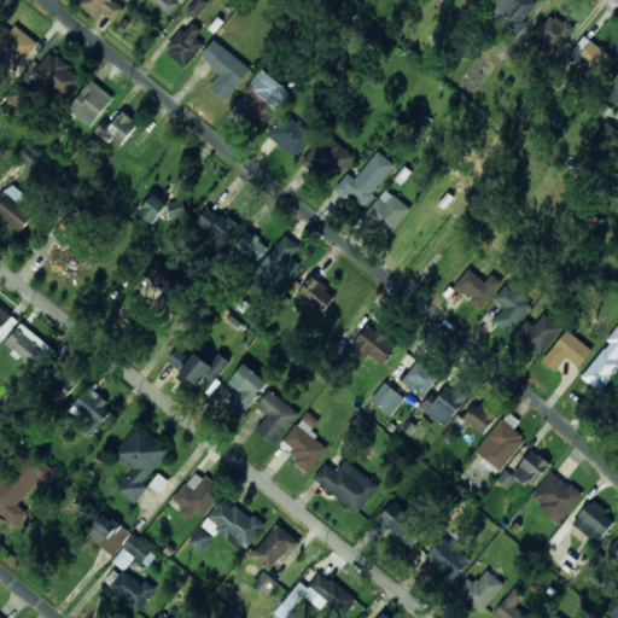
[(115,23),(127,9),(116,0),(79,0),(77,3),(97,19),(101,12),(115,23)]
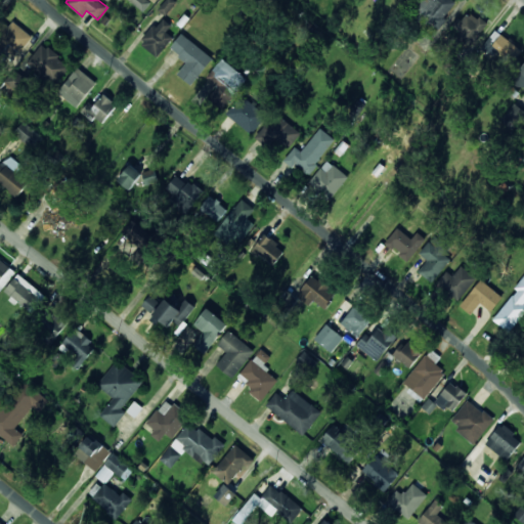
[(106,0),(110,1),(110,0),(126,0),(143,12),(151,1),(149,0),(106,0)]
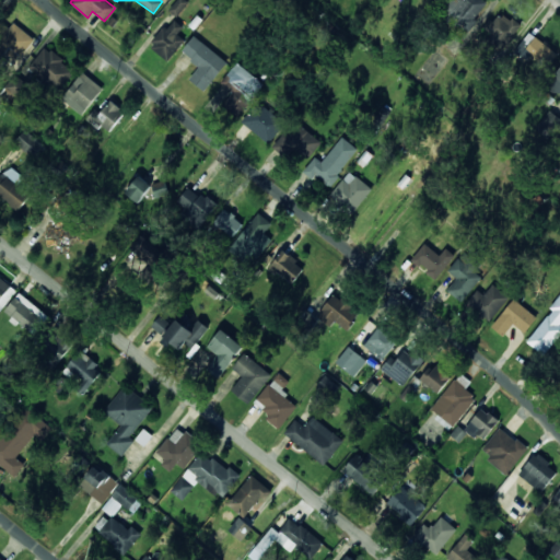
[(177,0),(170,11),(177,18),(189,2),(186,0),(177,0)]
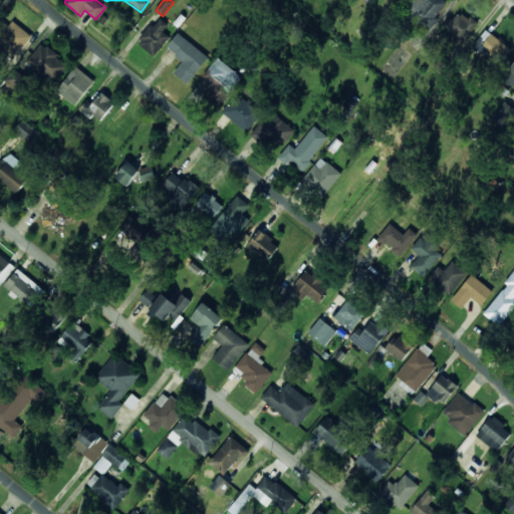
[(449,4),(444,0),(410,0),(404,8),(429,28),(449,4)]
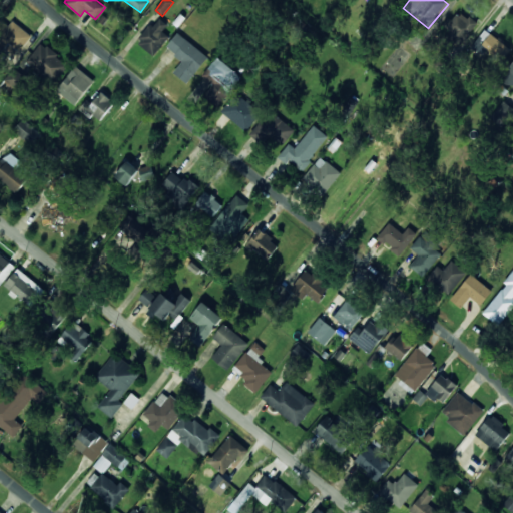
[(477,25),(456,10),(441,31),(462,46),(477,25)]
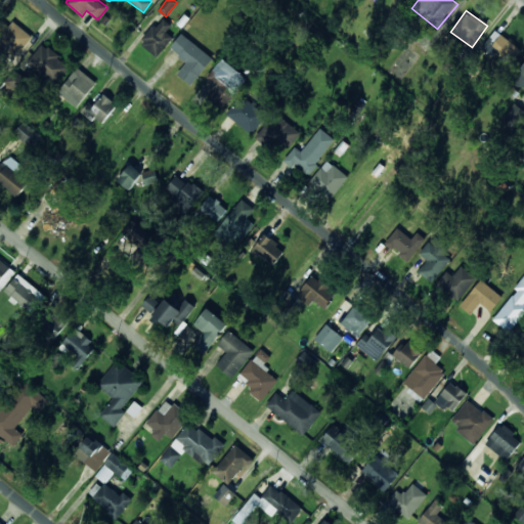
[(172,26),(164,19),(158,28),(155,26),(140,44),(158,57),(173,37),(167,33),(172,26)]
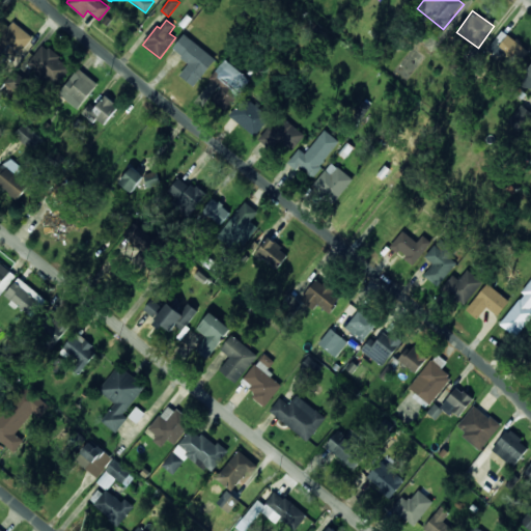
[(0,43),(17,58),(33,38),(15,22),(0,37),(0,43)]
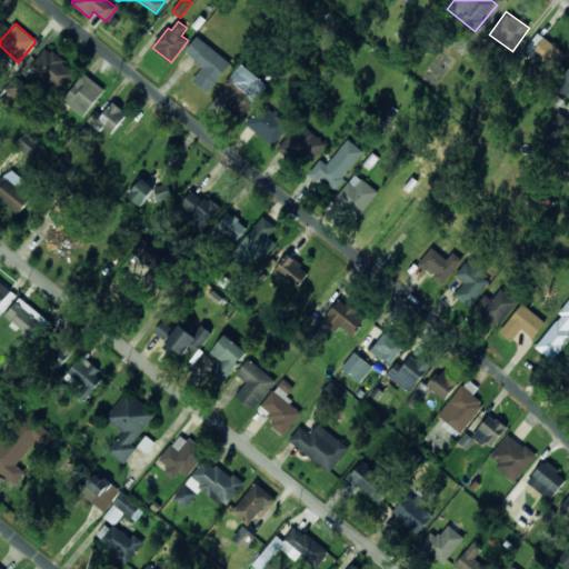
[(552,72),(566,52),(536,33),(523,55),(552,72)]
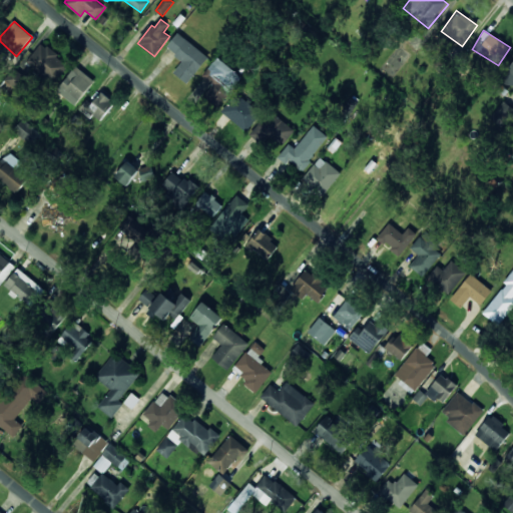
[(188,84),(208,56),(177,33),(166,48),(183,60),(173,74),(188,84)]
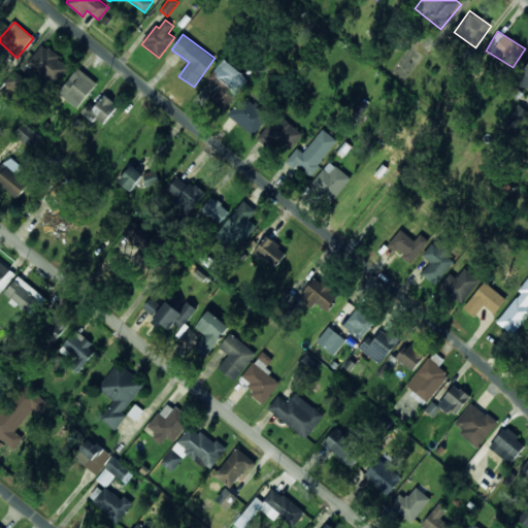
[(71,64),(41,44),(28,65),(58,85),(71,64)]
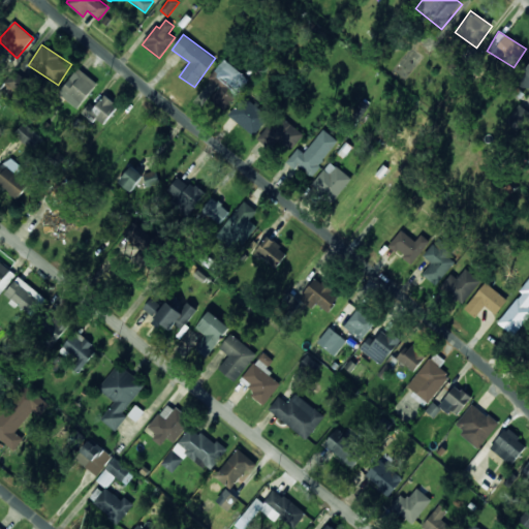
[(250,79),(224,59),(208,81),(218,88),(210,99),(226,111),(250,79)]
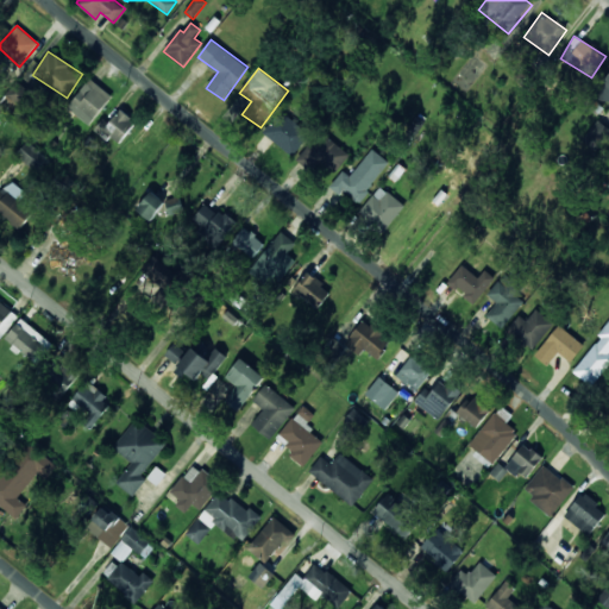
[(608,73),(595,94),(608,104),(608,73)]
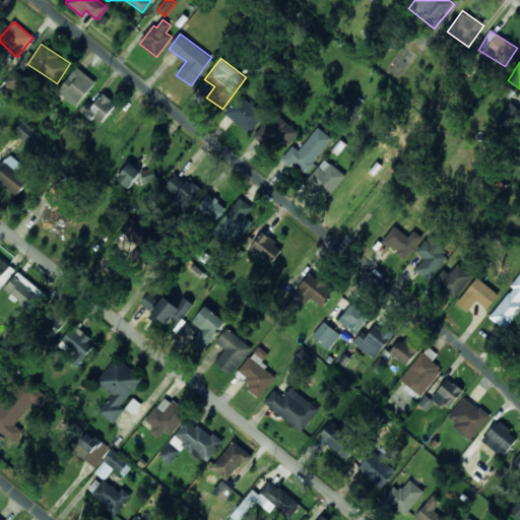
[(58,92),(76,107),(95,82),(77,67),(58,92)]
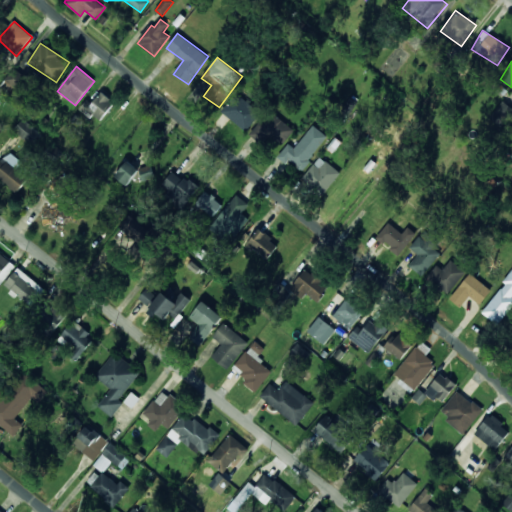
[(92,104),(86,100),(79,110),(91,118),(93,115),(102,121),(115,101),(100,92),(92,104)]
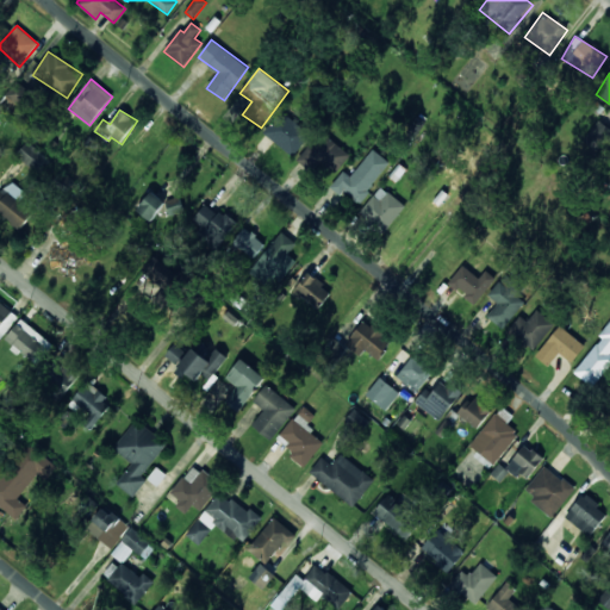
[(263,134),(293,156),(311,134),(281,111),(263,134)]
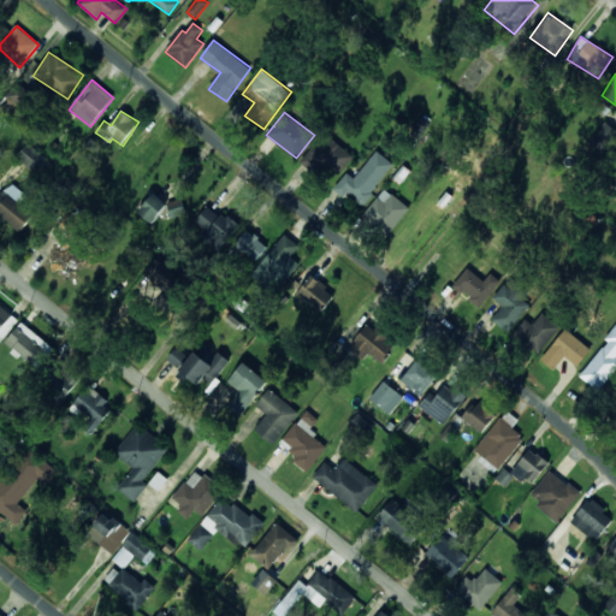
[(307,158),(336,179),(354,157),(324,134),(307,158)]
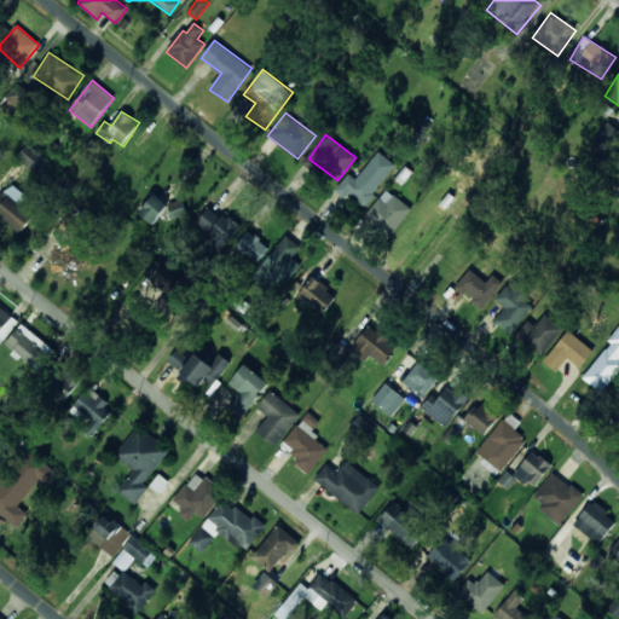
[(42,174),(50,158),(27,145),(18,161),(42,174)]
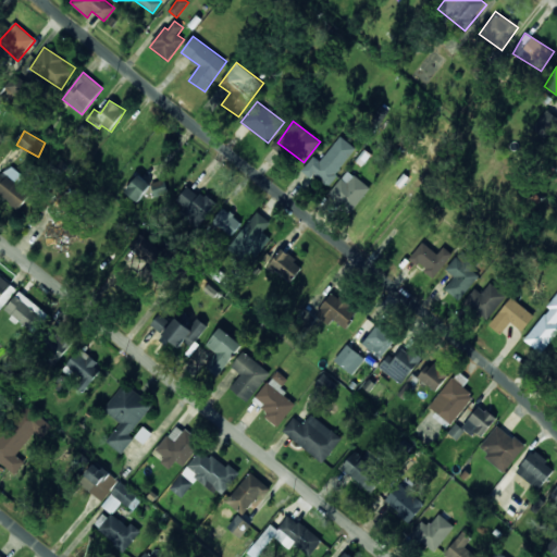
[(327,185),(357,149),(341,136),(320,161),(313,157),(301,171),(311,178),(313,174),(327,185)]
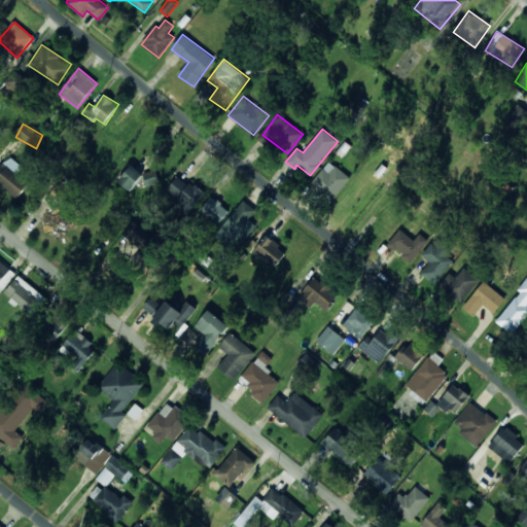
[(22,178),(28,171),(9,155),(0,166),(0,185),(15,199),(29,184),(22,178)]
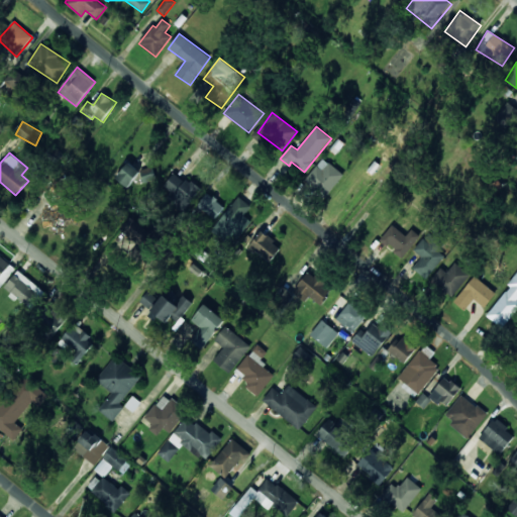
[(305,183),(327,198),(343,174),(321,159),(305,183)]
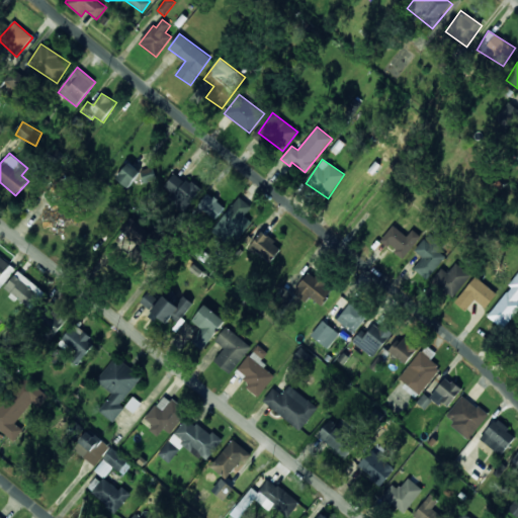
[(116,180),(131,188),(140,170),(126,163),(116,180)]
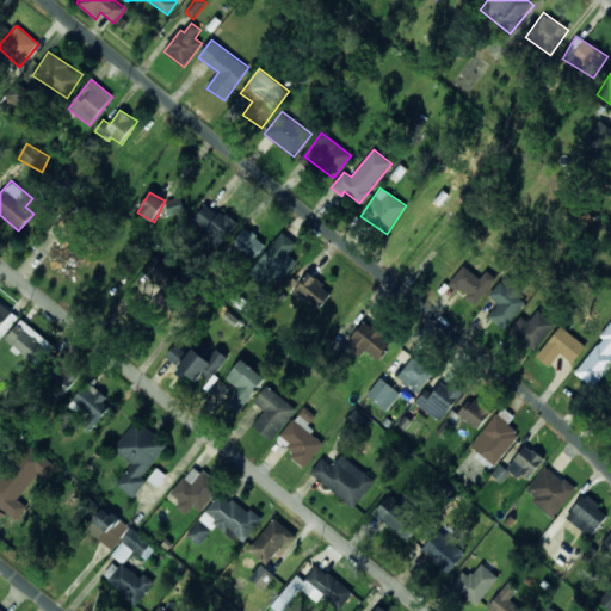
[(236,221),(203,205),(191,230),(224,246),(236,221)]
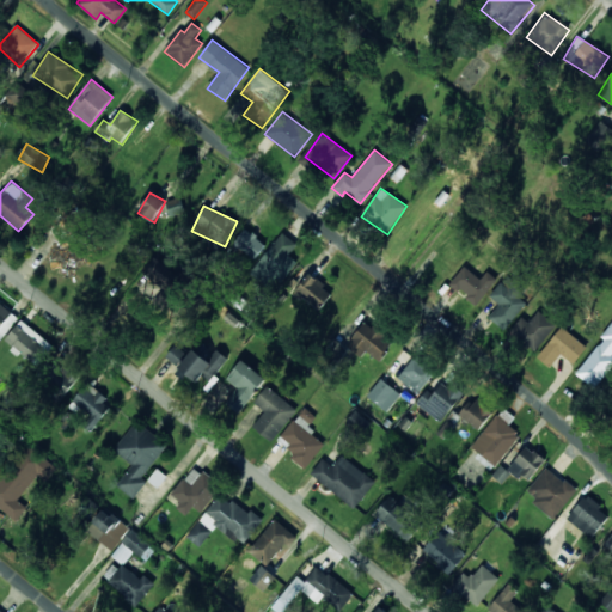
[(267,244),(245,228),(233,246),(254,262),(267,244)]
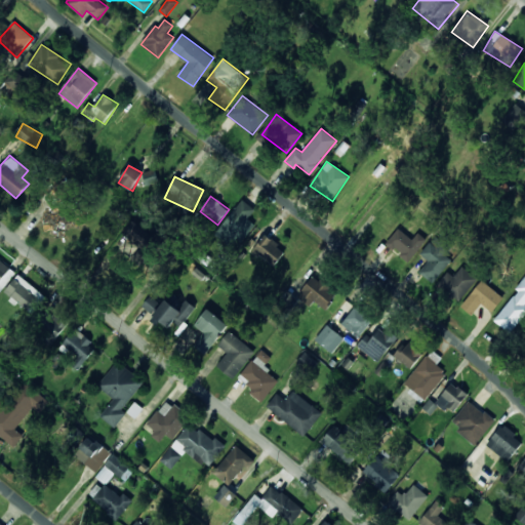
[(255,225),(248,218),(255,210),(244,200),(214,233),(233,249),(255,225)]
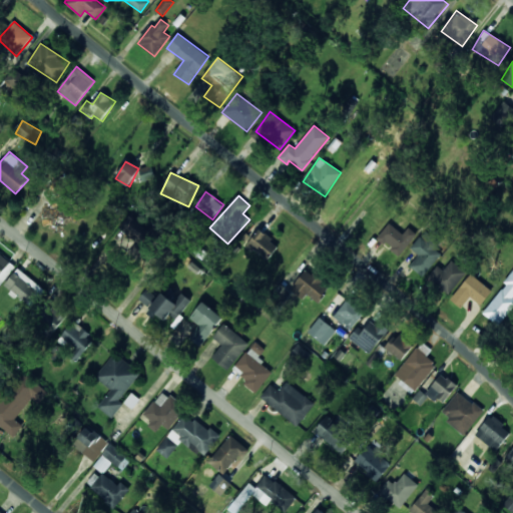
[(43,216),(60,229),(73,212),(56,199),(43,216)]
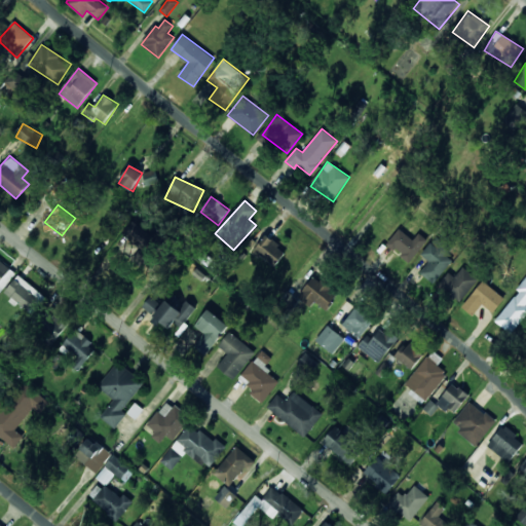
[(138,255),(143,259),(157,239),(134,221),(123,235),(142,249),(138,255)]
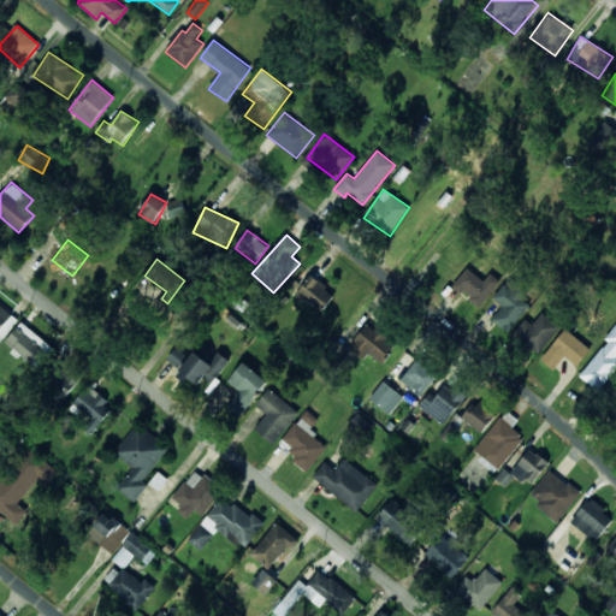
[(484,280),(467,268),(454,286),(480,307),(501,280),(490,273),(484,280)]
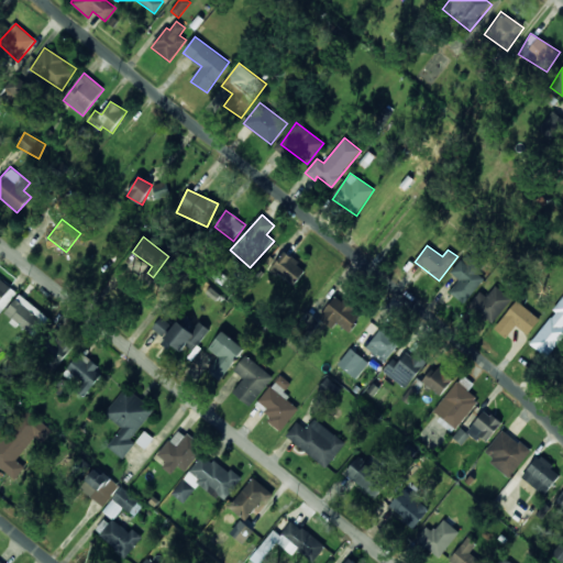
[(307,267),(276,247),(265,265),(296,285),(307,267)]
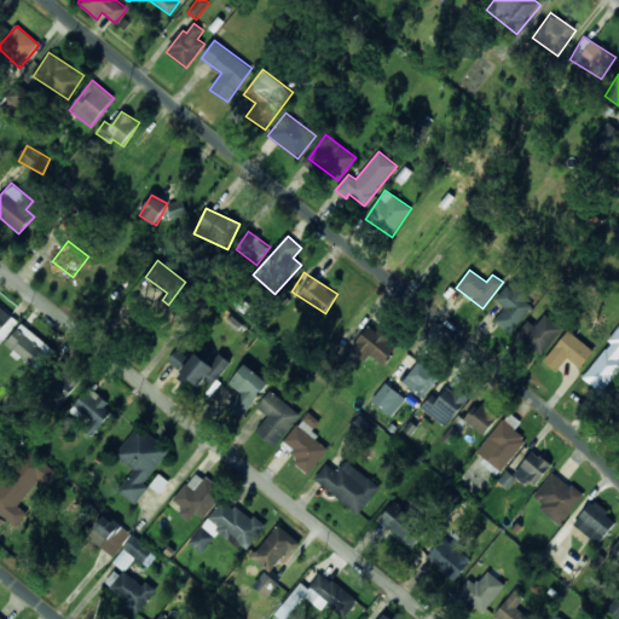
[(495,320),(510,334),(536,302),(510,282),(496,300),(505,307),(495,320)]
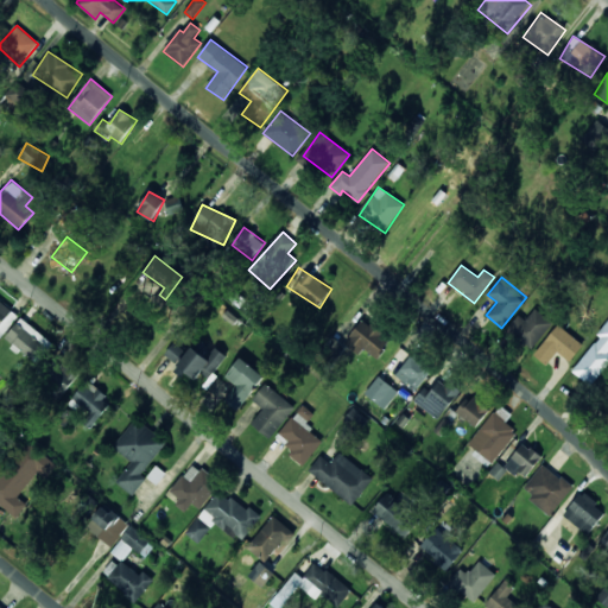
[(0,339),(19,316),(0,301),(0,339)]
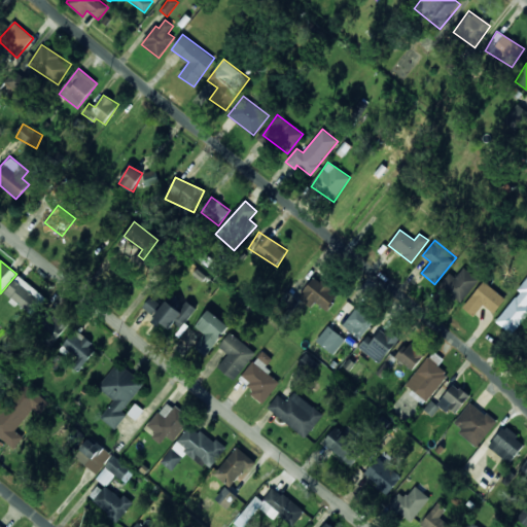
[(480,280),(464,268),(455,278),(450,273),(438,286),(460,304),(480,280)]
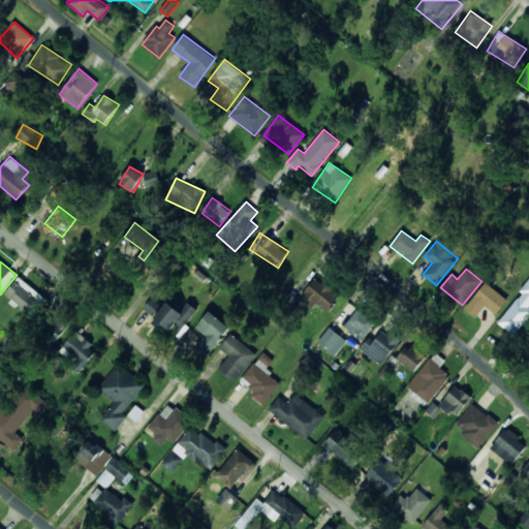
[(48,301),(19,276),(4,293),(34,318),(48,301)]
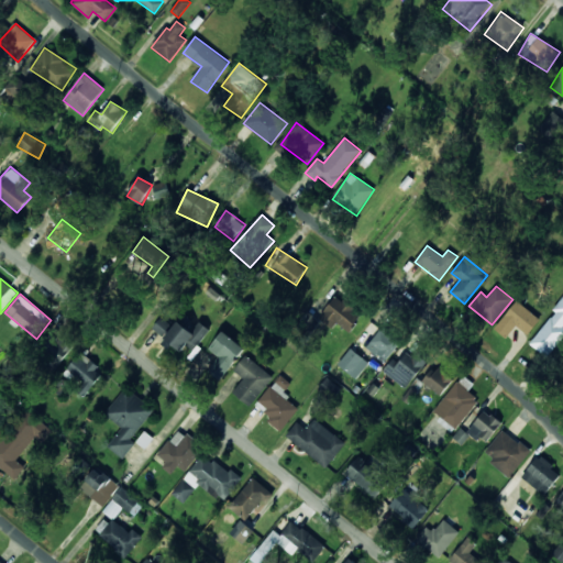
[(530,344),(547,357),(562,335),(562,295),(552,310),(555,311),(530,344)]
